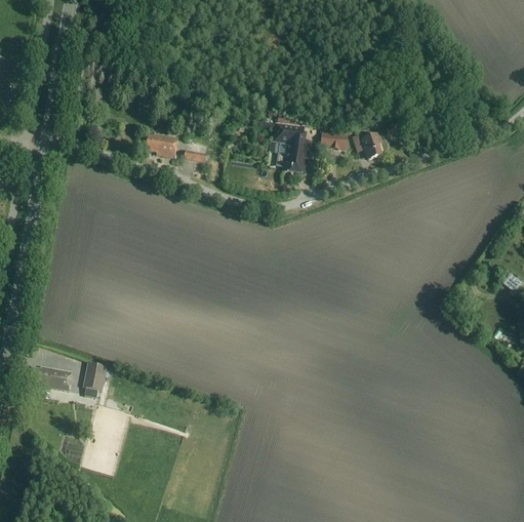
[(272,109),(271,116),(281,118),(282,111),(272,109)]
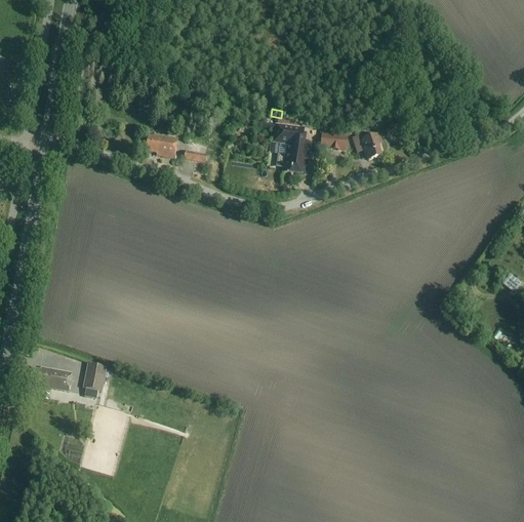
[(384,126),(387,134),(401,129),(398,121),(384,126)]
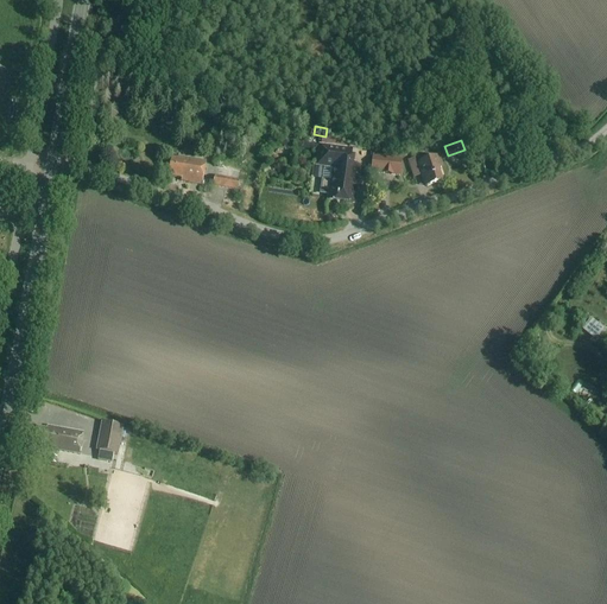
[(329,191),(328,197),(336,198),(336,201),(342,202),(345,199),(352,201),(358,164),(348,163),(351,150),(320,145),(317,161),(333,164),(332,179),(324,178),(322,180),(321,188),(323,190),(329,191)]
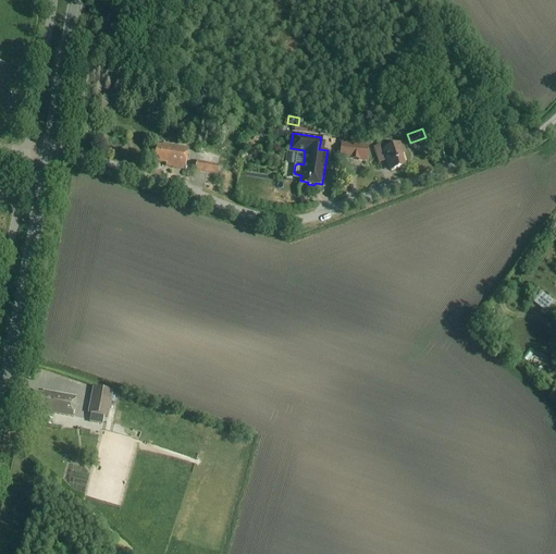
[(340,156),(365,158),(367,143),(341,140),(340,156)]
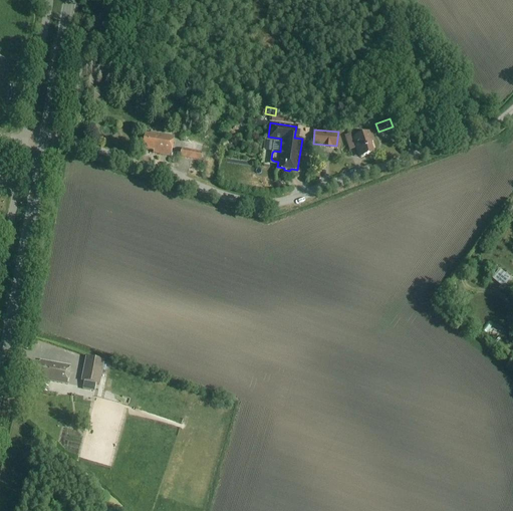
[(158,152),(170,154),(173,135),(156,131),(155,134),(145,132),(142,147),(159,150),(158,152)]
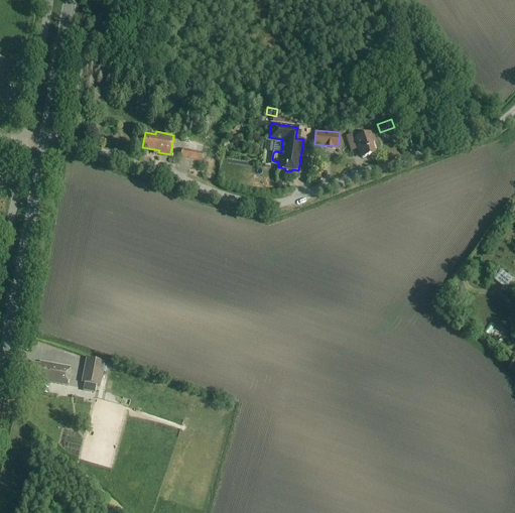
[(373,151),(370,141),(373,140),(371,131),(359,135),(358,131),(347,135),(351,147),(357,145),(360,155),(373,151)]
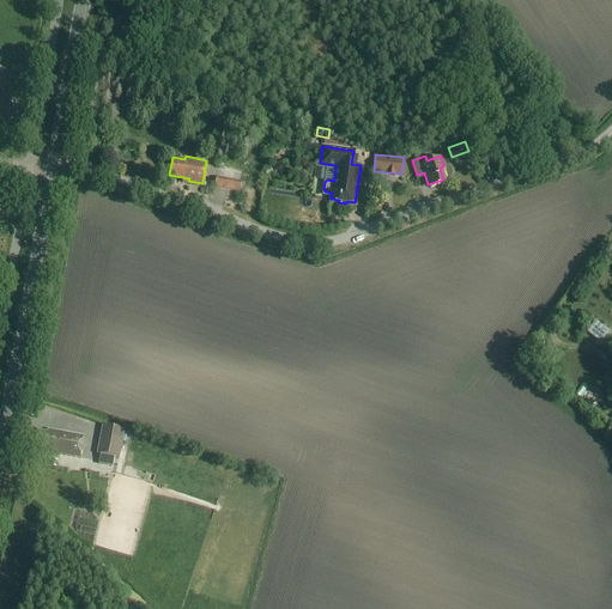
[(214,184),(237,188),(240,178),(225,176),(225,175),(222,174),(220,175),(216,175),(214,184)]
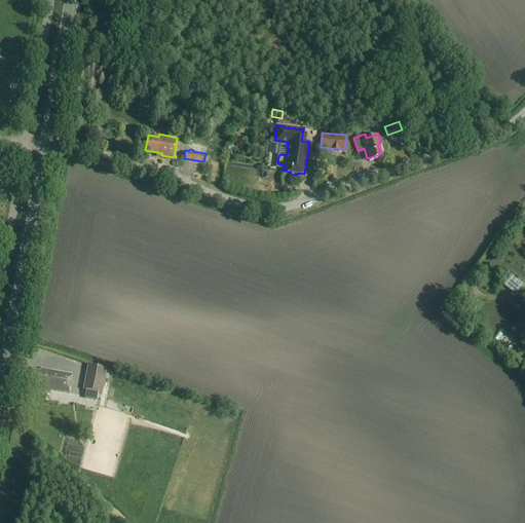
[(323,171),(325,179),(337,175),(334,166),(323,171)]
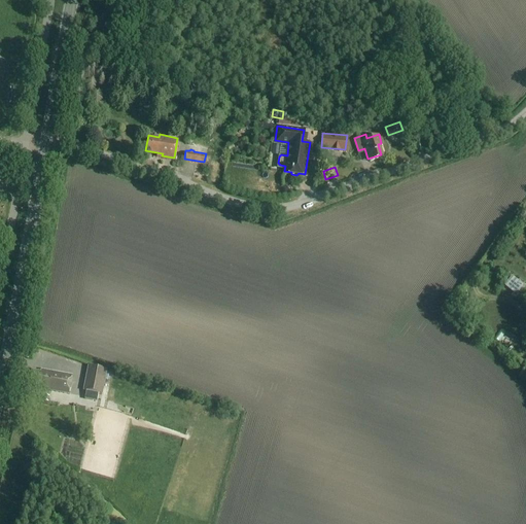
[(511,275),(504,283),(515,291),(521,283),(511,275)]
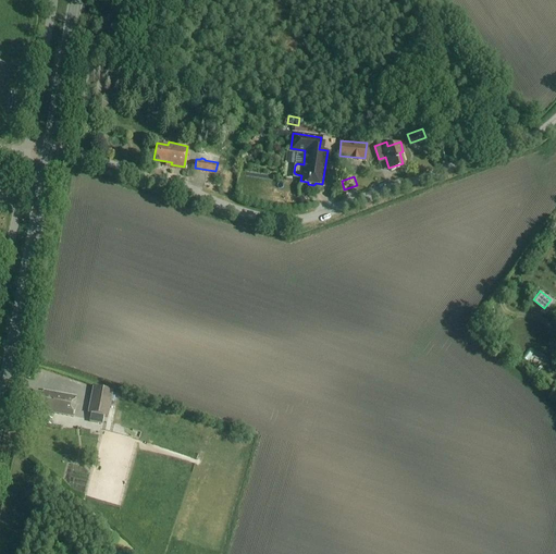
[(87,410),(107,415),(112,389),(91,385),(87,410)]
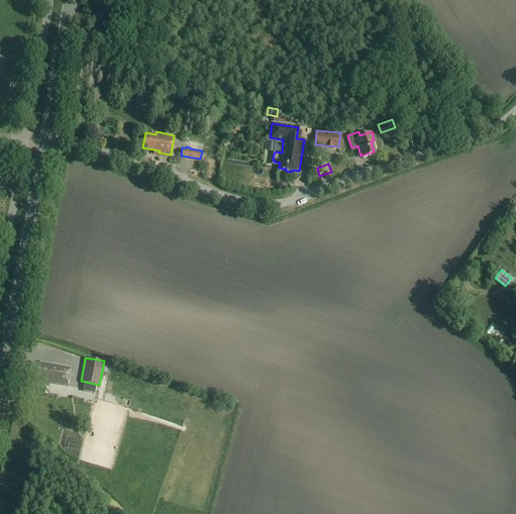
[(35,379),(66,384),(69,366),(39,361),(38,363),(33,362),(30,375),(36,376),(35,379)]
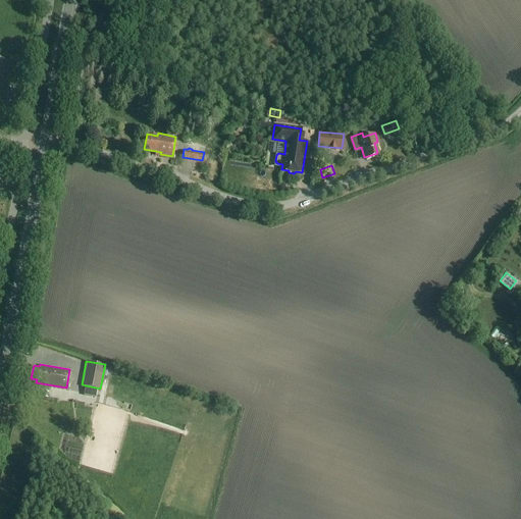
[(86,387),(86,399),(97,400),(97,387),(86,387)]
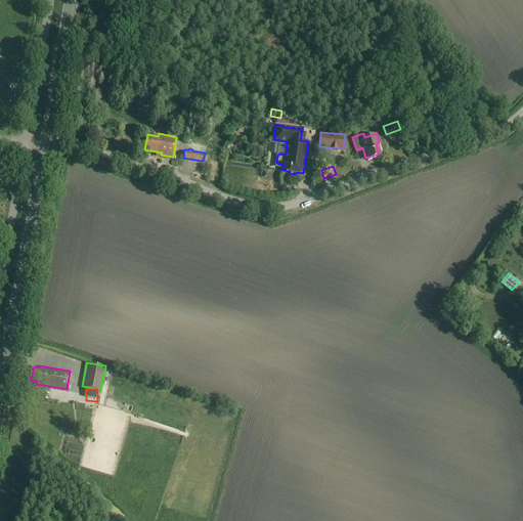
All buildings are outlined.
